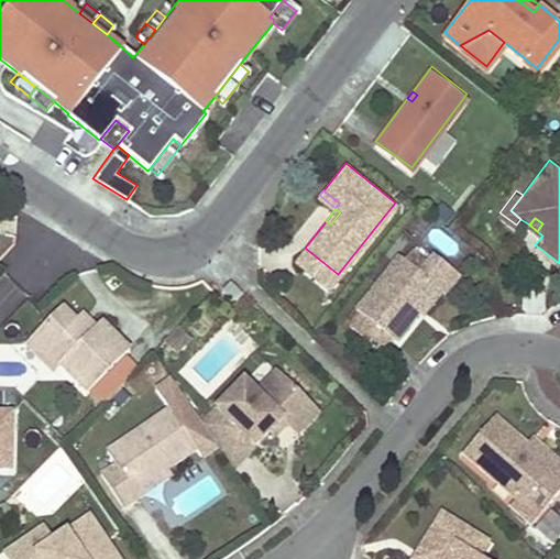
[(403,255),(418,266),(425,258),(409,247),(403,255)]
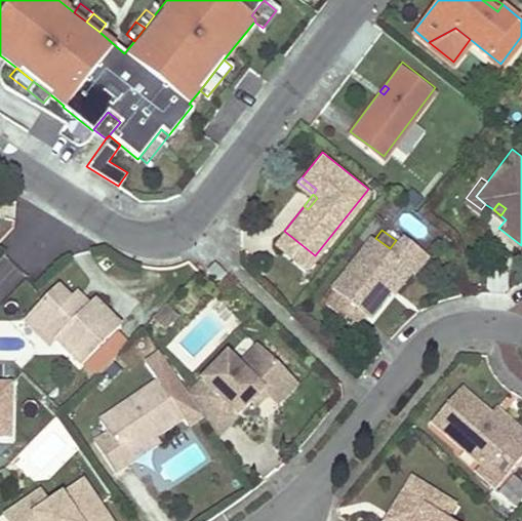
[(284,231),(277,240),(307,265),(315,255),(284,231)]
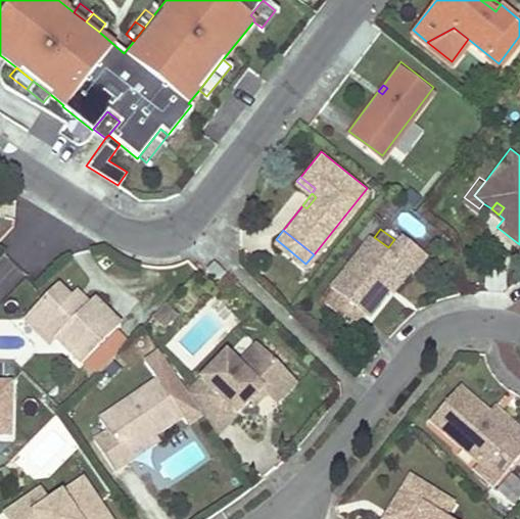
[(325,300),(351,321),(362,309),(367,313),(406,262),(412,267),(425,249),(402,230),(394,239),(388,247),(374,237),(370,233),(330,284),(335,287),(325,300)]
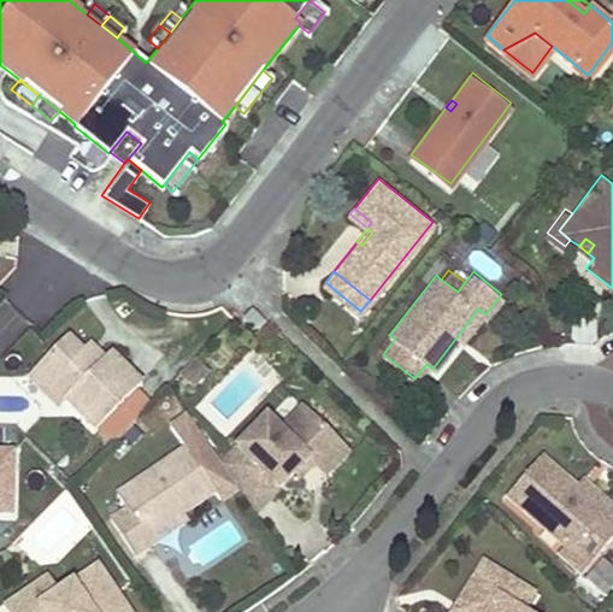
[(243,312),(257,324),(266,315),(254,302),(243,312)]
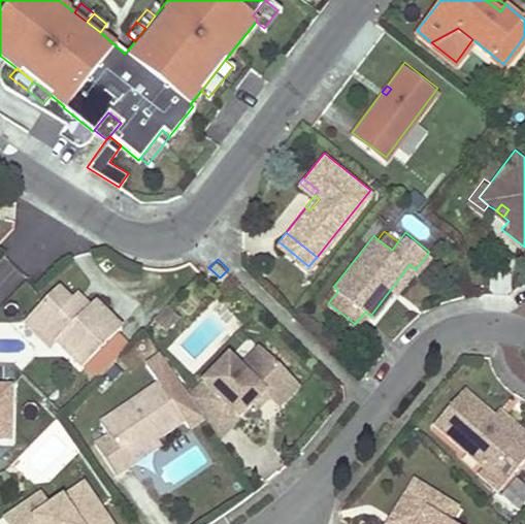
[(55,286),(26,315),(53,340),(58,336),(68,347),(64,352),(78,366),(80,364),(113,330),(119,326),(92,300),(87,305),(80,310),(67,298),(55,286)]
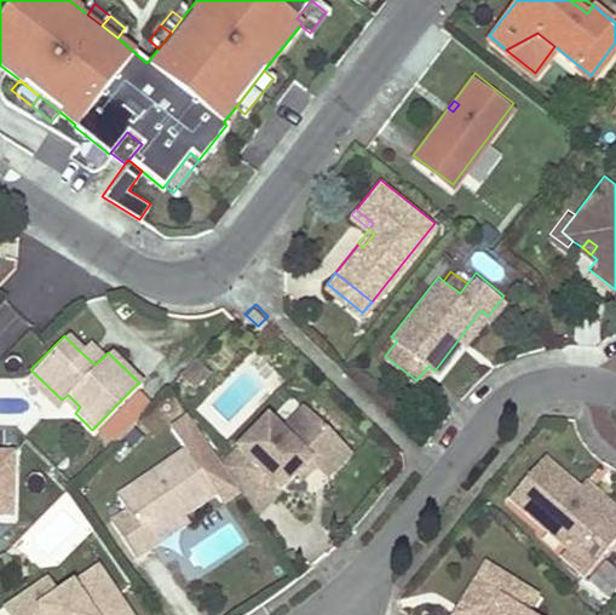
[(86,343),(79,350),(95,365),(102,358),(93,350),(86,343)]
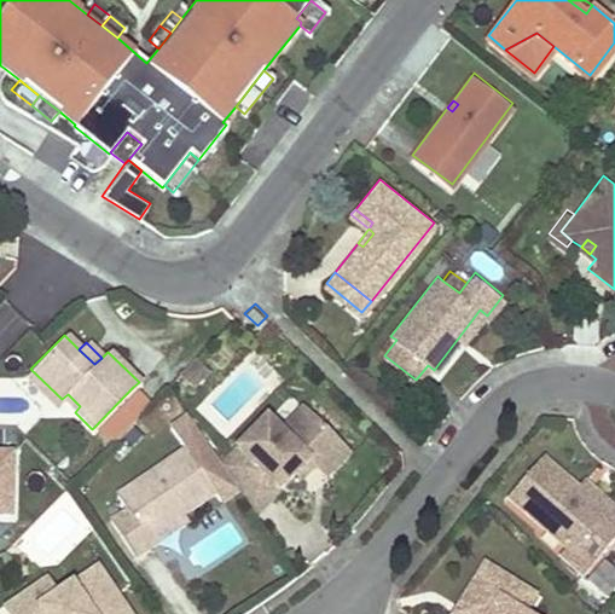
[(195,353),(180,368),(193,380),(207,365),(195,353)]
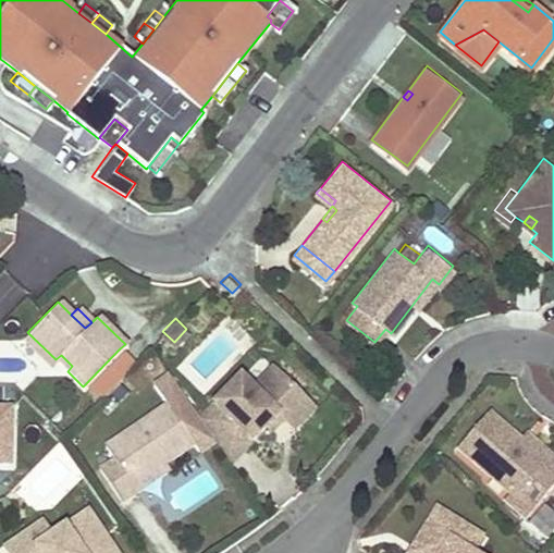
[(27,332),(22,338),(50,365),(56,359),(27,332)]
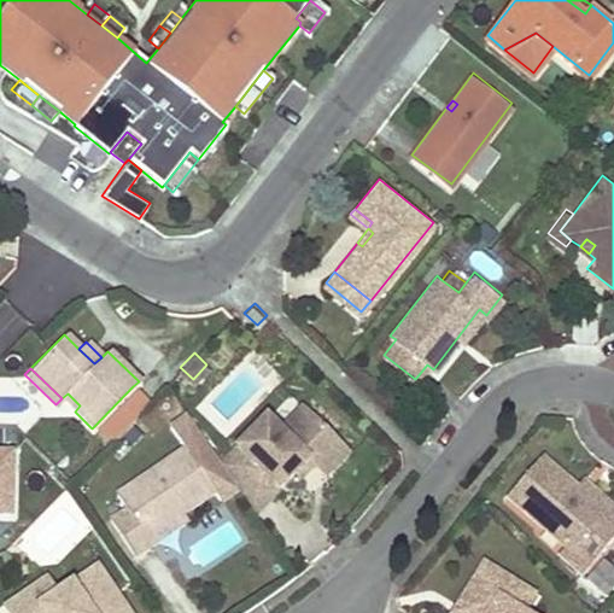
[(94,426),(109,441),(147,401),(133,386),(94,426)]
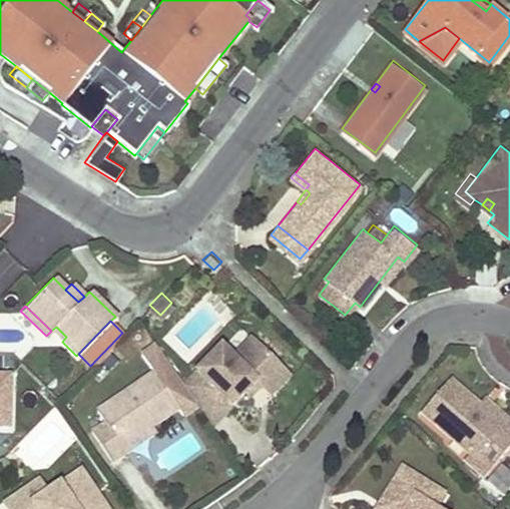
[(51,331),(62,342),(66,337),(56,327),(51,331)]
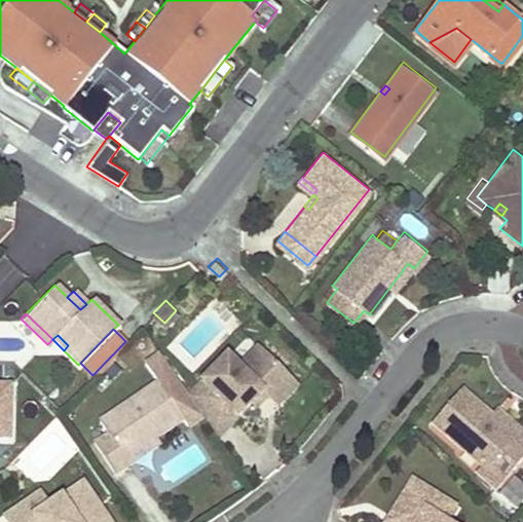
[(267,392),(288,370),(259,341),(238,362),(227,351),(188,390),(201,410),(217,433),(246,403),(250,399),(262,386),(267,392)]
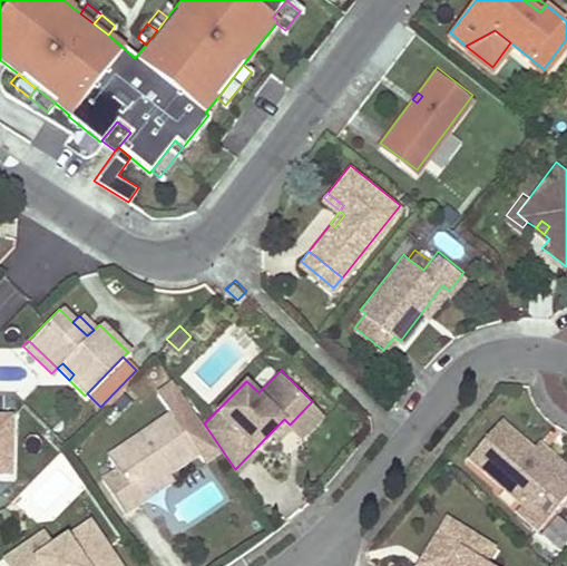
[(103,475),(125,508),(140,497),(136,491),(169,469),(198,449),(203,456),(218,445),(204,423),(173,378),(157,389),(172,409),(108,451),(117,465),(103,475)]
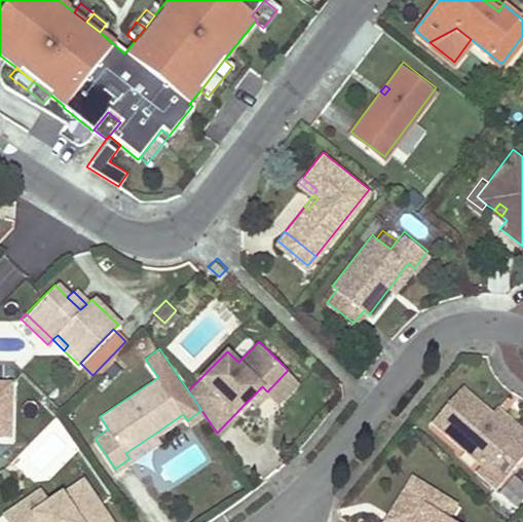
[(288,370),(267,392),(276,401),(298,379),(288,370)]
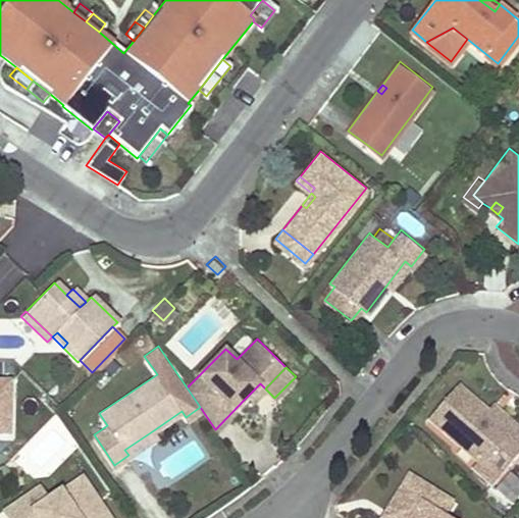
[(248,396),(253,401),(265,389),(260,383),(248,396)]
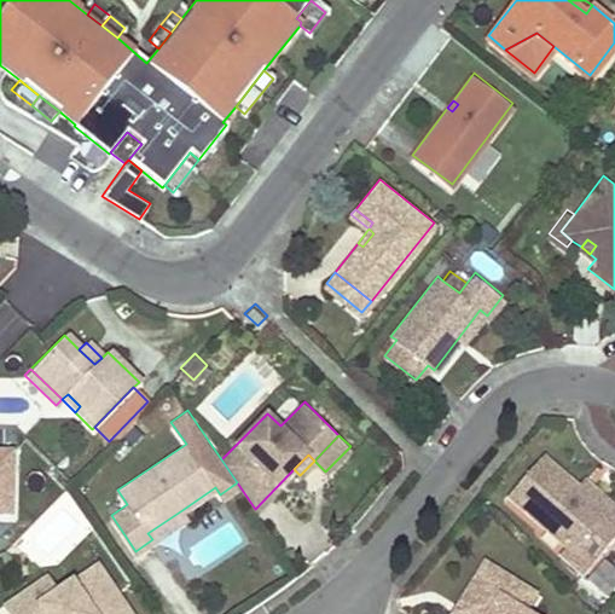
[(540,455),(506,492),(564,545),(557,552),(578,571),(614,529),(614,509),(607,502),(601,509),(580,492),(575,497),(567,490),(573,484),(540,455)]
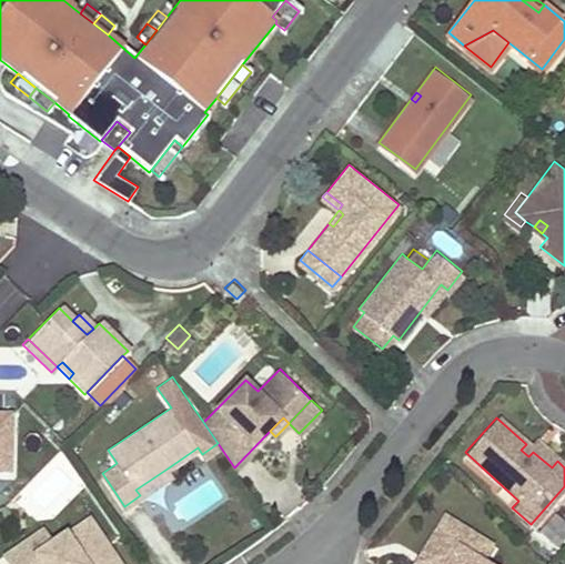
[(537,443),(532,439),(526,444),(521,450),(528,456),(533,452),(552,467),(557,461),(537,443)]
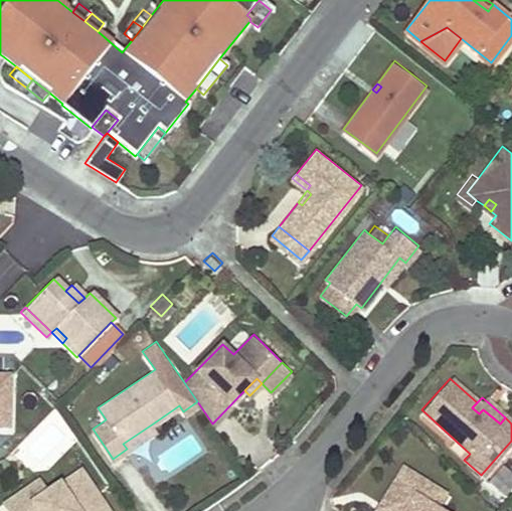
[(123,444),(127,449),(156,430),(153,423),(123,444)]
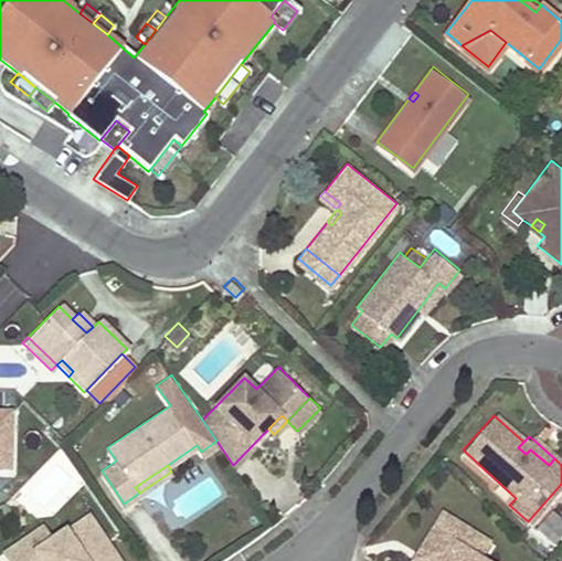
[(549,548),(561,532),(561,517),(549,506),(529,530),(549,548)]
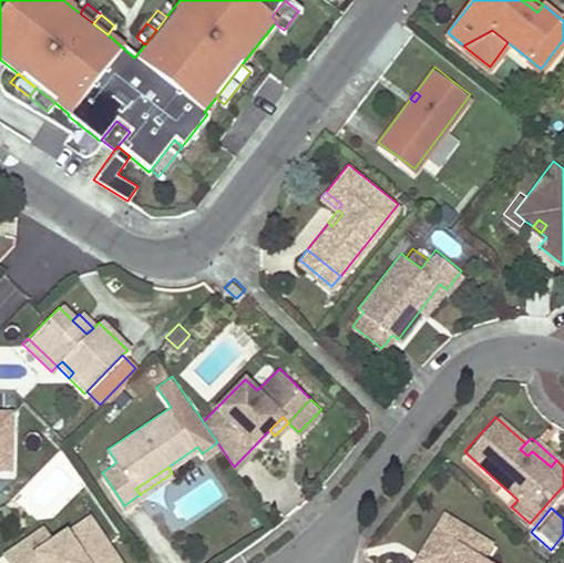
[(485,562),(478,558),(489,541),(444,513),(421,551),(440,562),(485,562)]
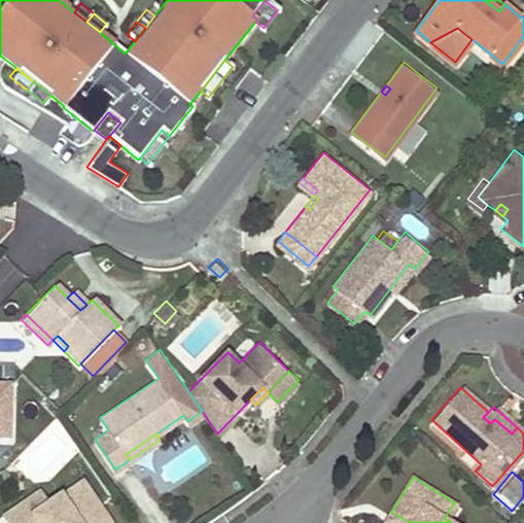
[(70,504),(92,490),(83,478),(50,500),(54,504),(65,497),(70,504)]
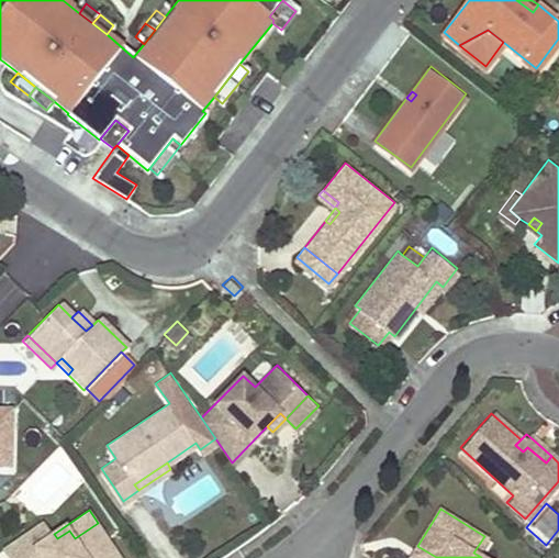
[(122,557),(98,523),(75,538),(69,531),(57,538),(54,534),(45,520),(4,547),(11,557),(122,557)]
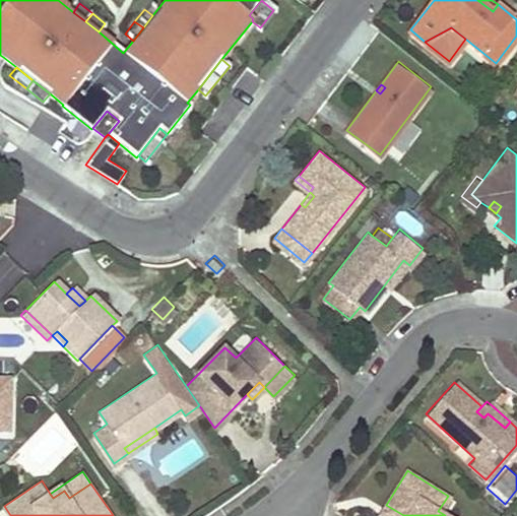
[(403,515),(386,505),(383,509),(380,514),(384,515),(403,515)]
